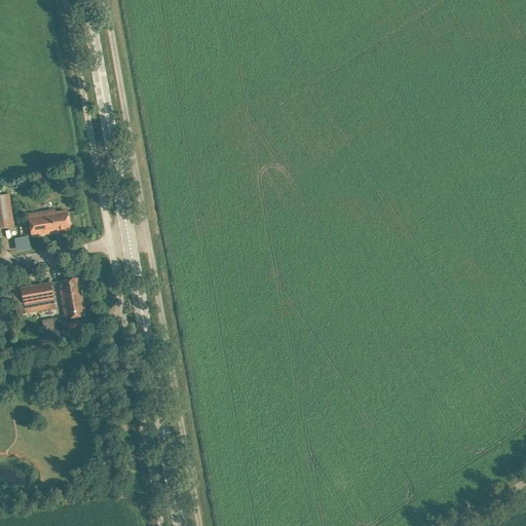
[(1,195),(0,195),(0,227),(14,225),(9,194),(7,194),(1,195)]
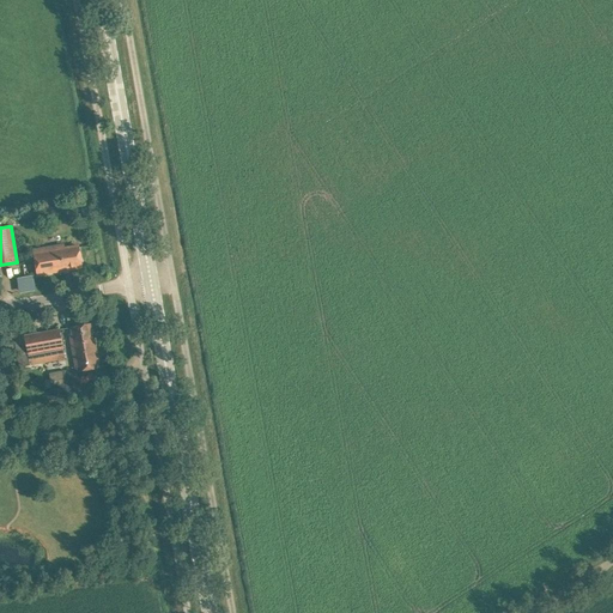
[(70,269),(82,267),(77,244),(64,248),(64,243),(34,249),(38,277),(66,271),(65,267),(68,267),(70,269)]
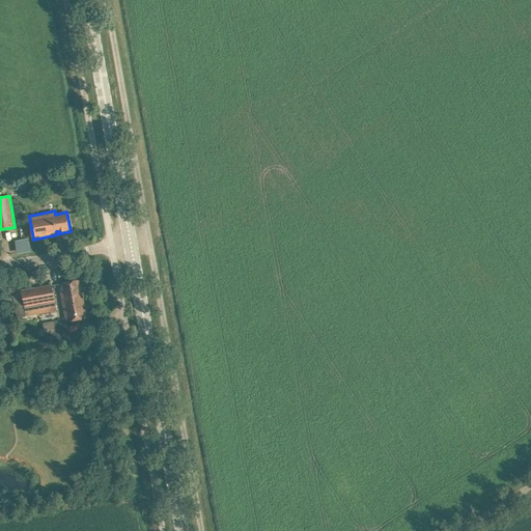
[(86,317),(82,294),(80,295),(78,280),(61,283),(62,289),(60,290),(66,323),(87,318),(86,317)]
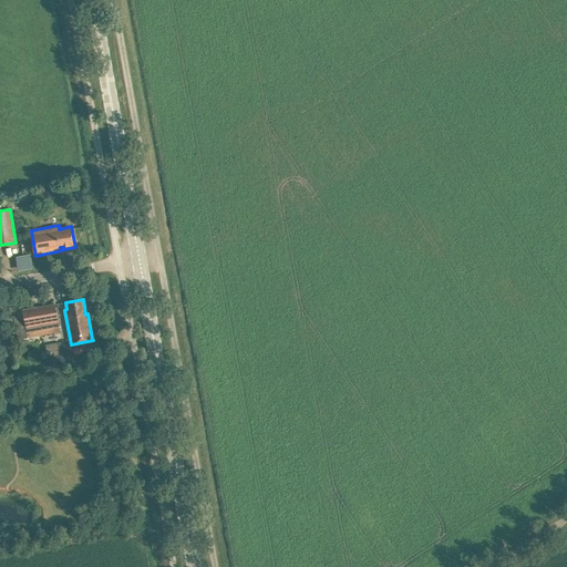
[(60,332),(55,305),(13,312),(18,340),(60,332)]
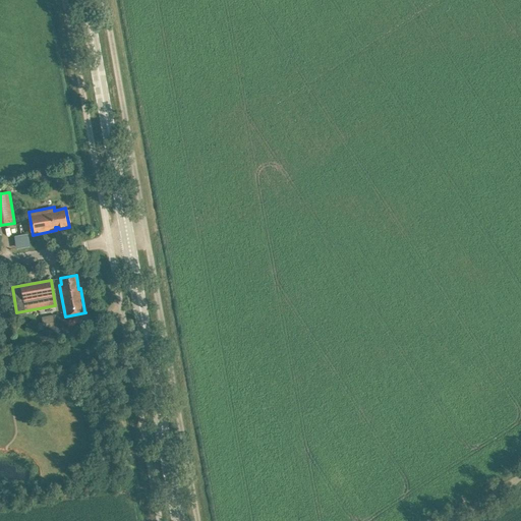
[(42,316),(43,324),(38,324),(40,331),(44,330),(44,332),(57,329),(55,314),(42,316)]
